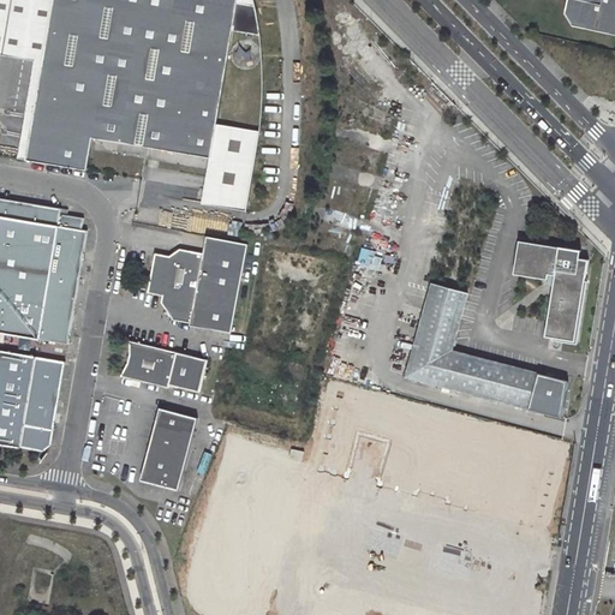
[(51,0),(0,0),(0,53),(42,60),(51,0)]
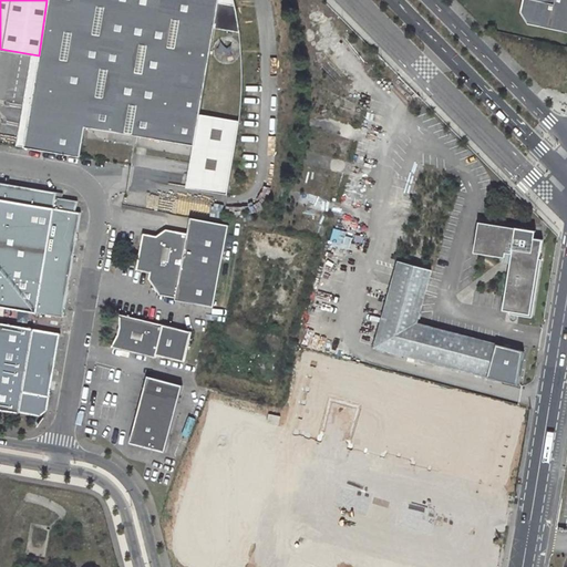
[(23,146),(80,155),(84,125),(194,143),(198,112),(213,26),(225,28),(224,34),(219,35),(216,38),(214,40),(212,44),(210,47),(212,52),(214,58),(217,60),(222,62),(225,62),(228,62),(232,61),(236,57),(237,54),(238,51),(238,47),(237,42),(233,38),(230,35),(232,29),(239,30),(230,0),(47,0),(39,55),(23,146)]
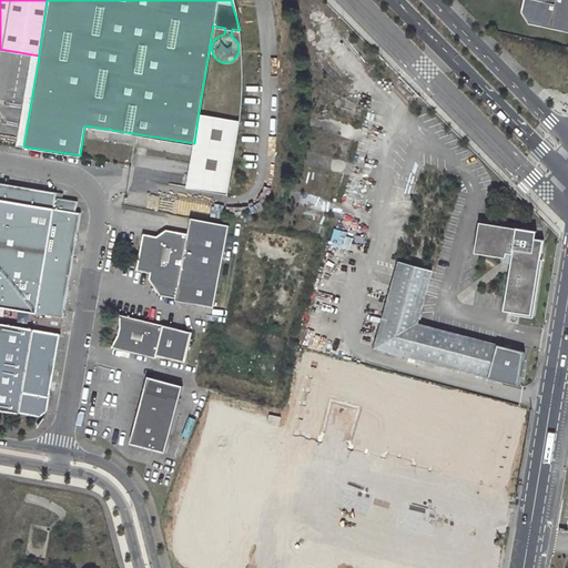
[(529,24),(567,32),(567,0),(524,0),(521,13),(529,24)]
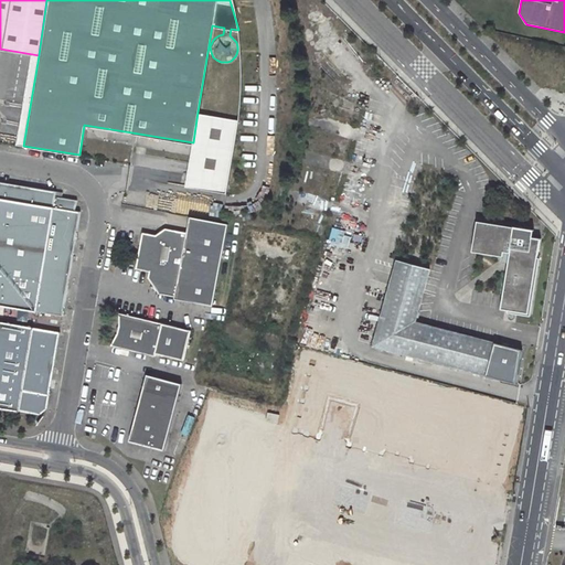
[(193,142),(187,184),(226,191),(237,118),(198,112),(193,142)]
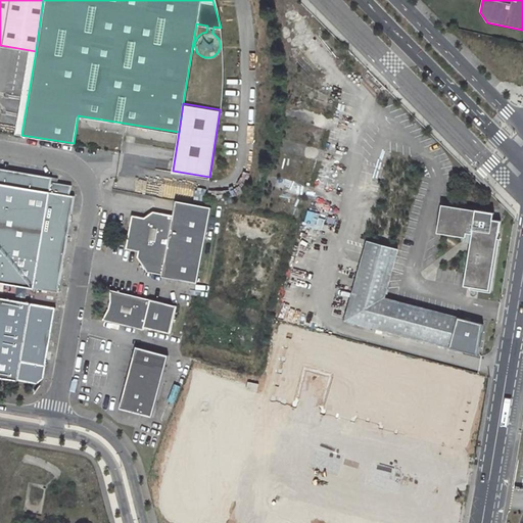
[(0,282),(58,292),(74,195),(69,194),(70,184),(51,182),(52,176),(0,168),(0,282)]
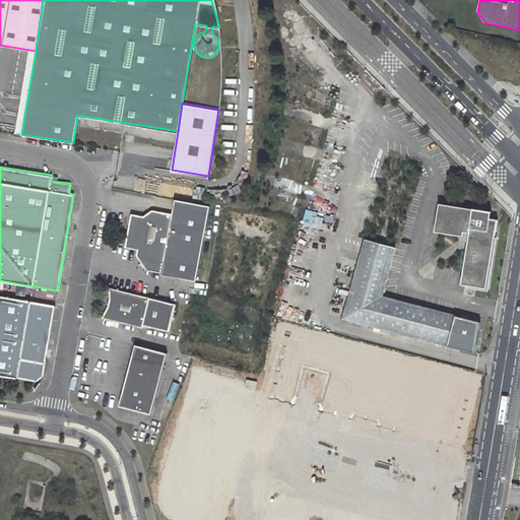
[(193,281),(208,206),(173,199),(170,213),(150,209),(141,215),(129,212),(122,246),(135,249),(134,254),(143,269),(158,272),(157,274),(193,281)]
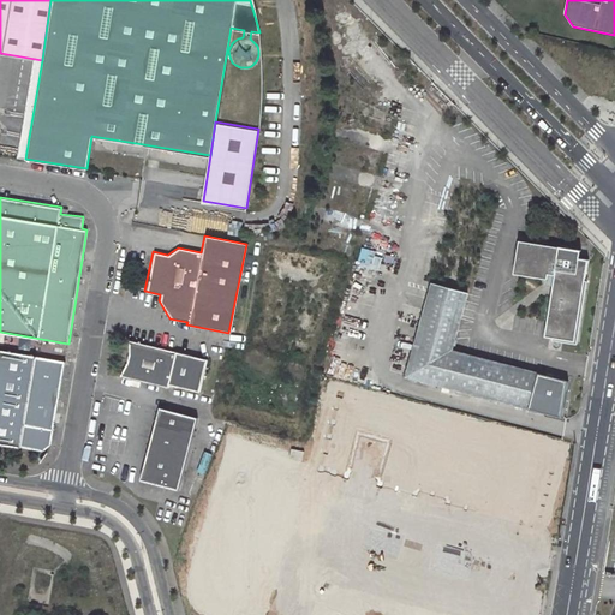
[(518,240),(512,274),(545,280),(547,274),(554,275),(553,281),(543,336),(573,341),(587,260),(573,258),(575,250),(518,240)]
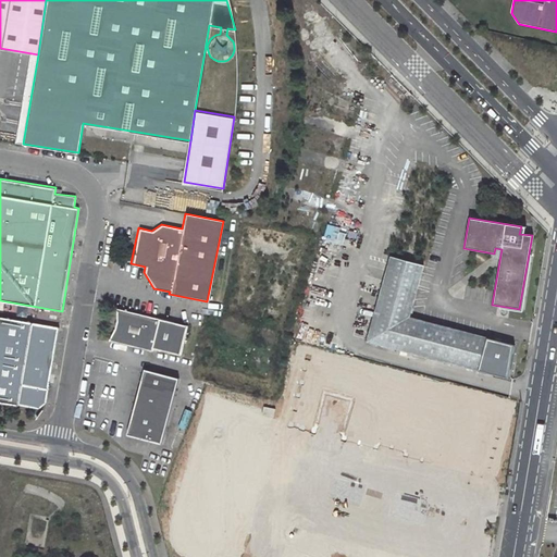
[(392,258),(368,343),(480,373),(490,339),(411,318),(425,268),(392,258)]
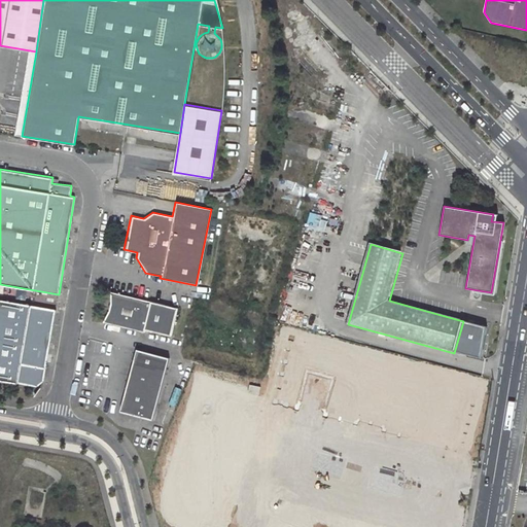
[(106,310),(100,320),(140,331),(141,328),(168,336),(175,308),(108,290),(108,303),(106,310)]
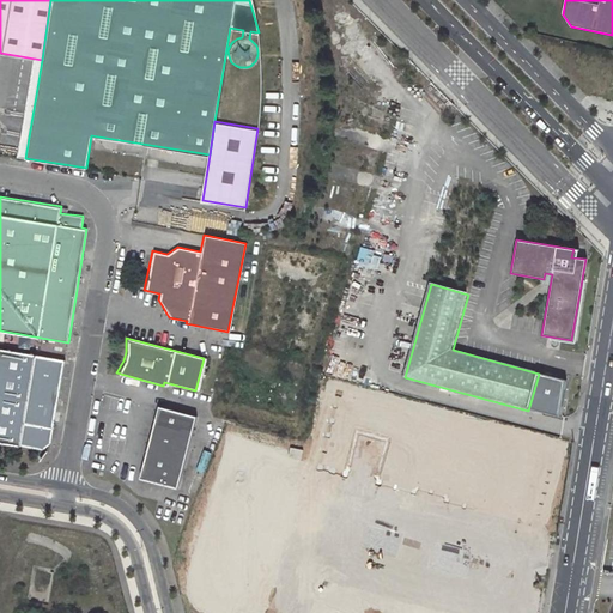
[(0,442),(43,450),(52,441),(65,359),(0,349),(0,442)]
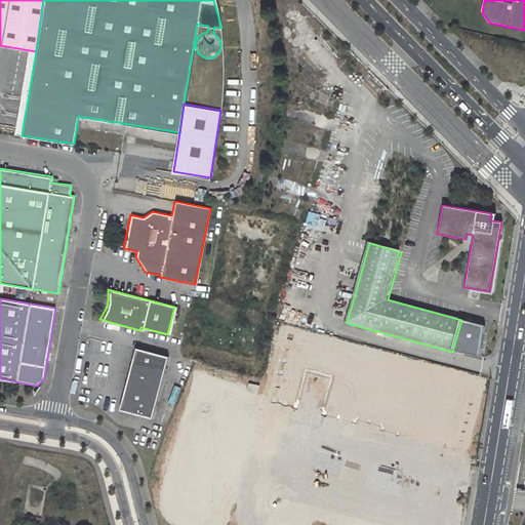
[(486,326),(461,320),(452,352),(481,358),(486,326)]
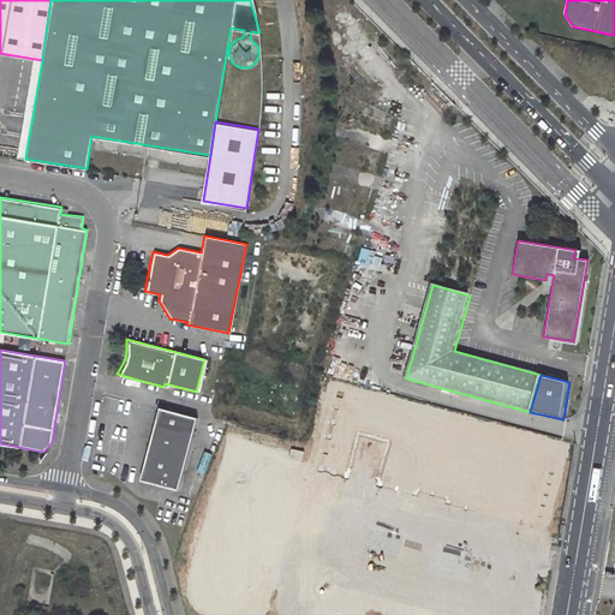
[(538,531),(561,449),(537,443),(532,459),(519,455),(524,439),(467,423),(465,433),(435,424),(437,416),(342,390),(321,471),(345,477),(346,472),(378,481),(376,488),(417,499),(418,494),(447,501),(446,507),(487,518),(488,512),(515,520),(514,524),(538,531)]
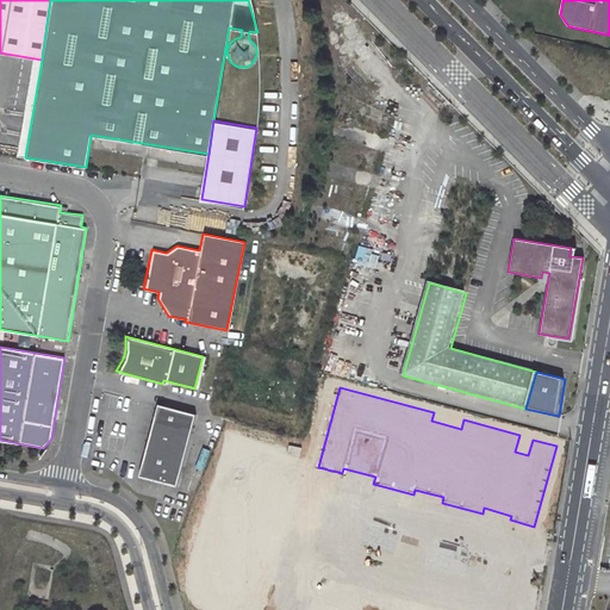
[(194,414),(156,404),(138,475),(176,485),(194,414)]
